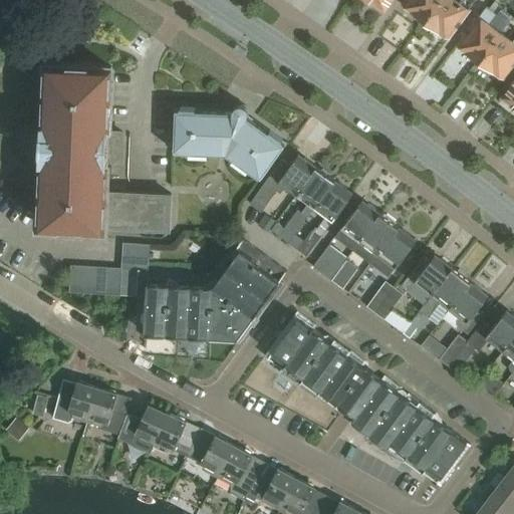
[(365,0),(371,4),(372,3),(383,11),(392,0),(365,0)]
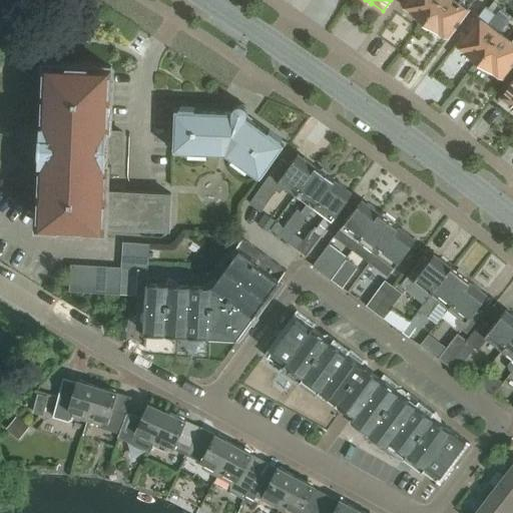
[(403,0),(401,3),(425,21),(439,0),(403,0)]
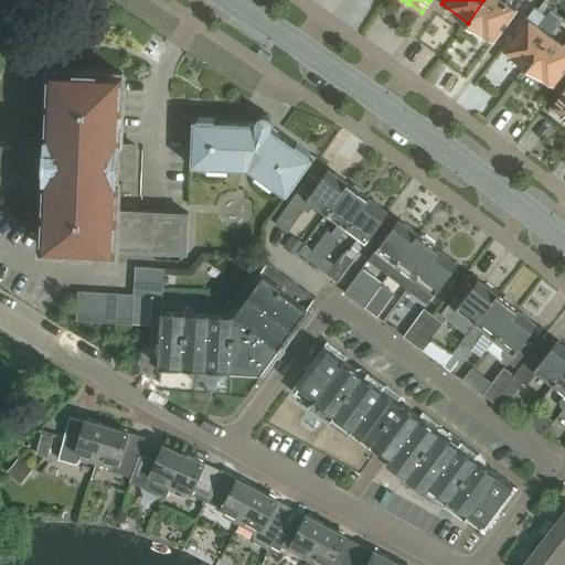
[(503,0),(503,1),(501,0),(483,0),(468,23),(493,42),(515,11),(514,9),(521,0),(503,0)]
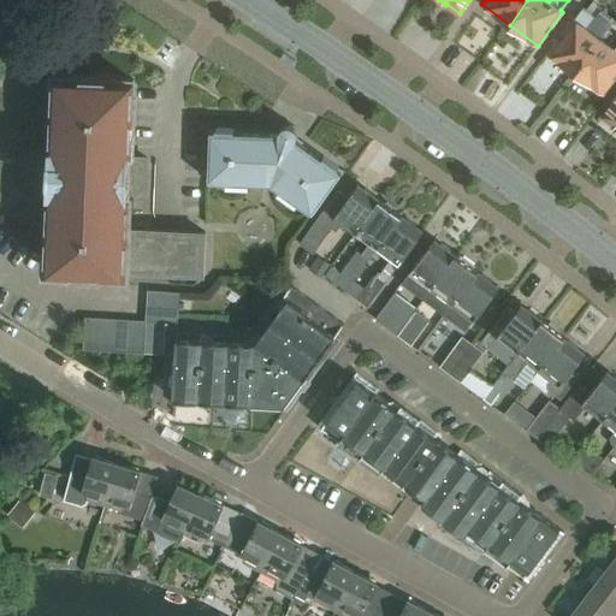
[(575,73),(600,40),(585,29),(593,17),(582,9),(574,19),(572,18),(546,52),(575,73)]
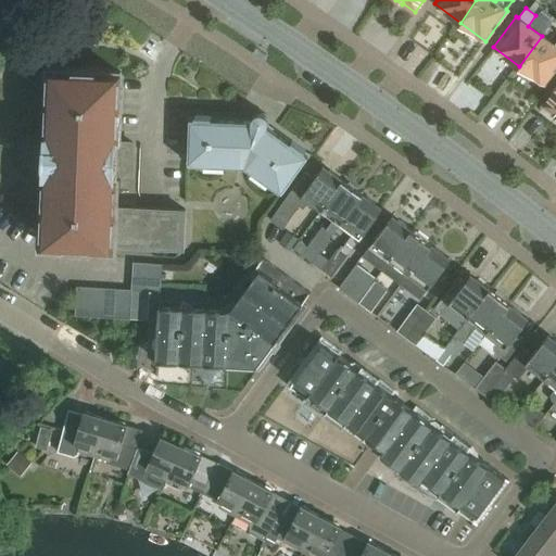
[(542,36),(519,66),(544,85),(555,67),(555,41),(554,45),(542,36)]
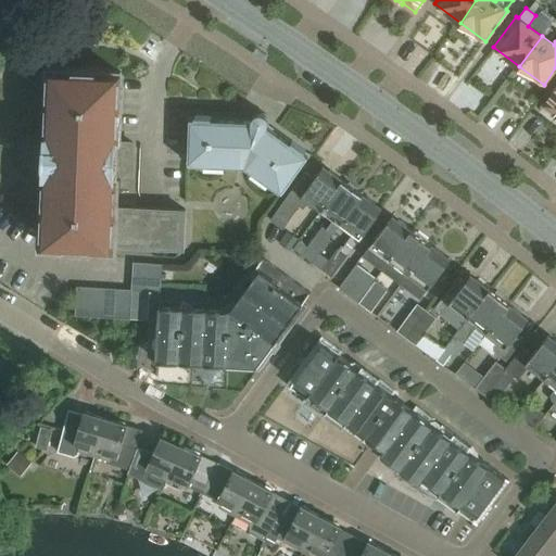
[(119,73),(49,70),(47,134),(45,134),(43,146),(42,146),(37,146),(36,164),(41,164),(41,165),(42,165),(42,176),(45,177),(42,244),(48,245),(48,255),(70,256),(70,247),(113,248),(113,244),(154,247),(153,257),(175,258),(182,248),(184,249),(185,211),(137,209),(137,201),(119,200),(121,174),(131,175),(133,143),(117,143),(119,73)]
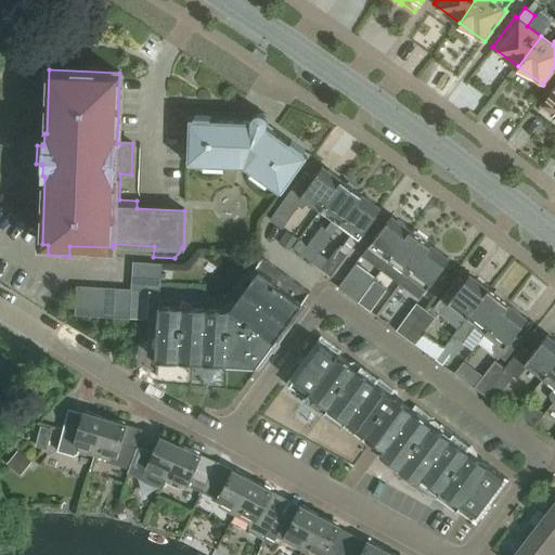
[(552,116),(554,117),(554,85),(541,105),(553,115),(552,116)]
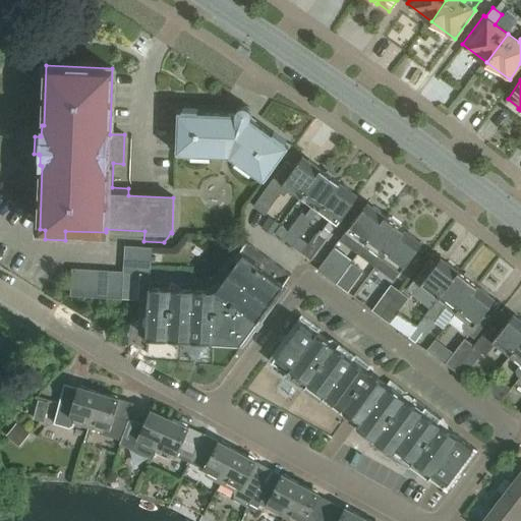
[(249,108),(243,105),(238,107),(235,113),(228,113),(197,112),(197,110),(181,109),(181,111),(177,111),(176,152),(208,154),(229,154),(264,179),(288,146),(285,143),(286,141),(273,132),(272,134),(249,118),(249,117),(251,114),(249,108)]
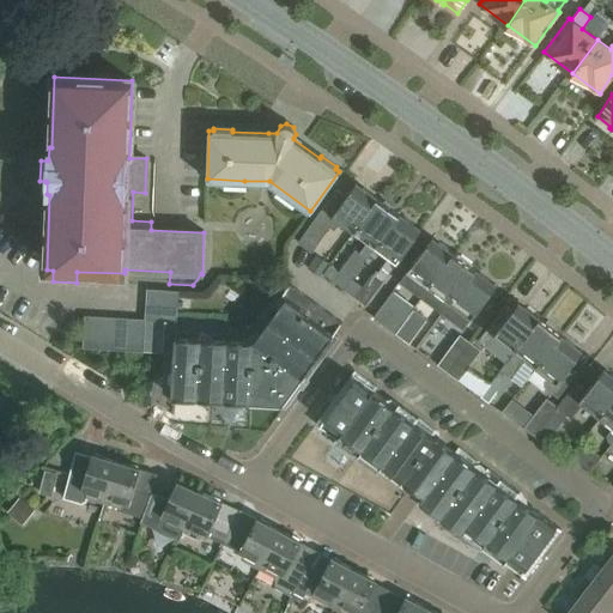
[(353,232),(380,196),(378,195),(376,199),(356,183),(332,216),(322,208),(297,243),(310,253),(329,228),(333,231),(340,222),(353,232)]
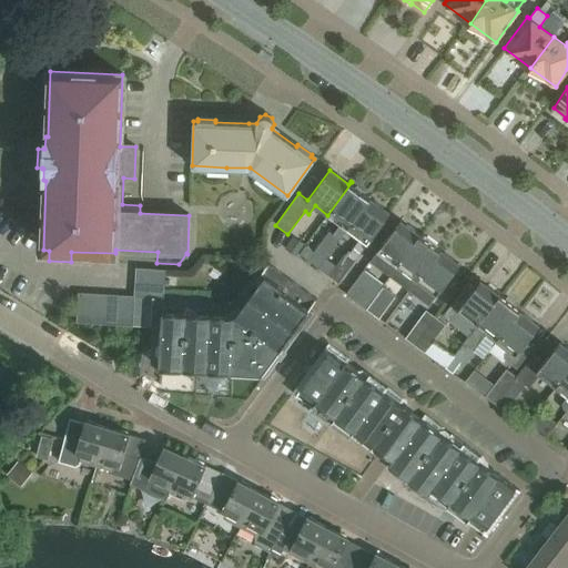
[(371,195),(352,182),(327,215),(341,224),(333,235),(340,240),(371,195)]
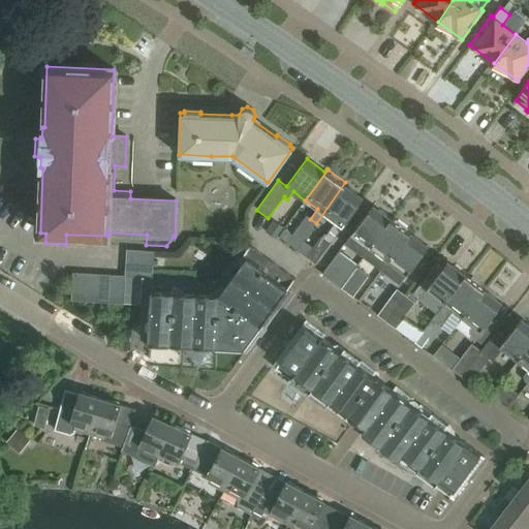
[(345,182),(316,223),(323,214),(335,222),(328,231),(335,237),(342,227),(363,198),(344,185),(346,183),(345,182)]
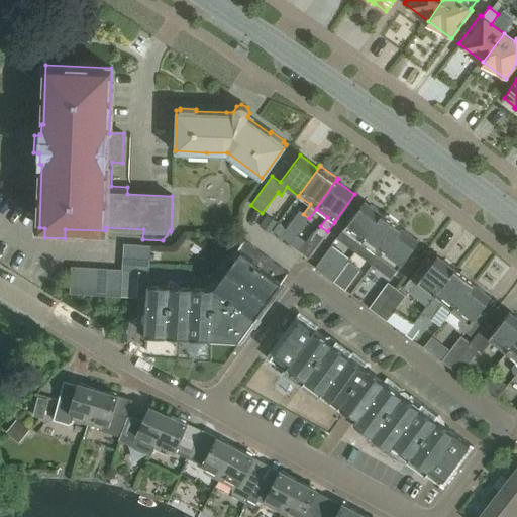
[(343,228),(362,242),(384,212),(383,211),(381,214),(364,201),(343,228)]
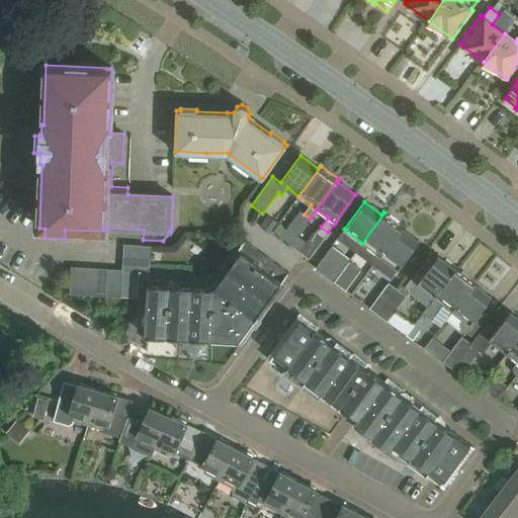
[(402,226),(384,212),(362,243),(379,256),(402,226)]
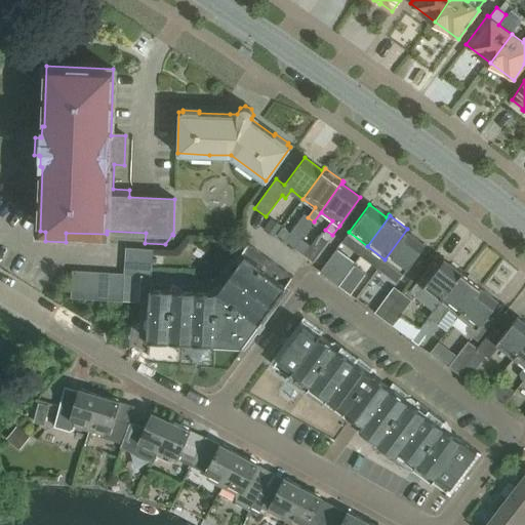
[(283,227),(273,218),(265,230),(275,237),(283,227)]
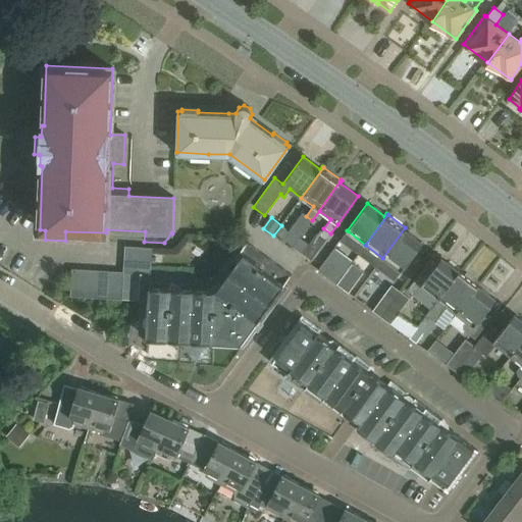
[(405,227),(382,258),(401,271),(422,244),(404,230),(406,228),(405,227)]
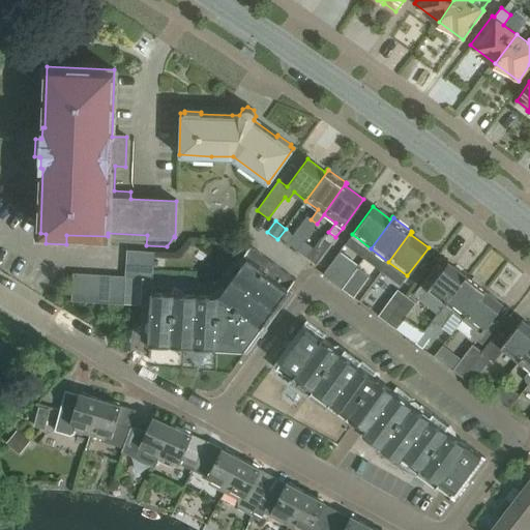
[(330,243),(322,237),(307,257),(316,263),(330,243)]
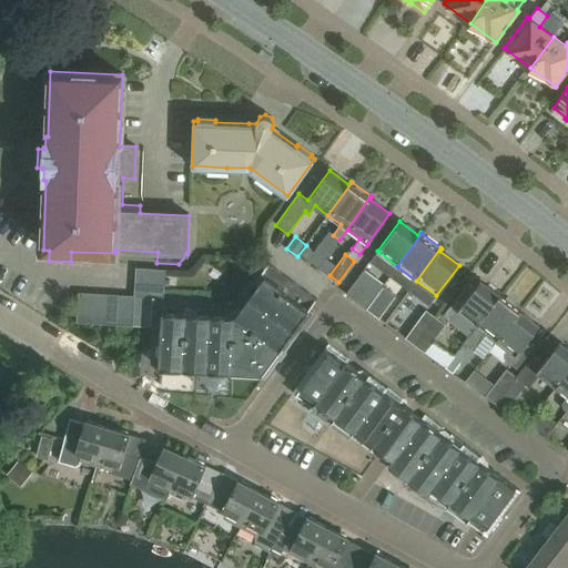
[(320,255),(313,264),(320,269),(326,260),(320,255)]
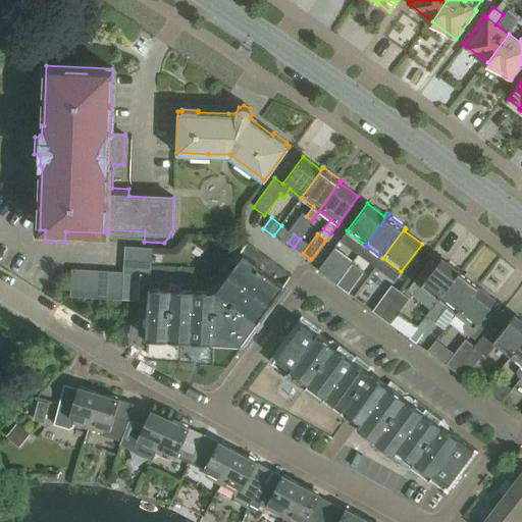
[(291,275),(246,243),(225,271),(228,273),(217,289),(213,291),(195,290),(195,285),(149,282),(146,343),(243,348),(286,288),(283,285),(291,275)]
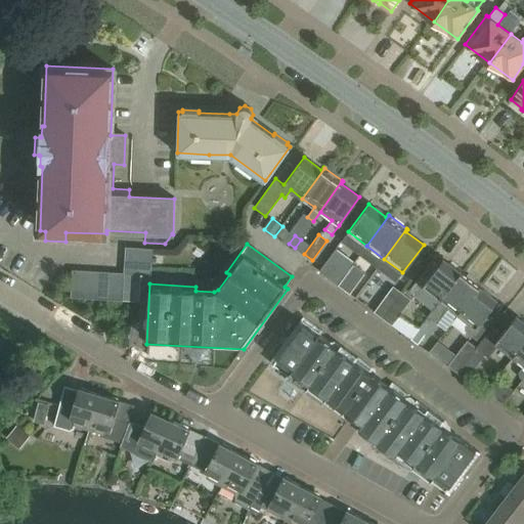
[(153,249),(125,248),(123,273),(72,270),(71,298),(122,301),(123,296),(123,290),(123,285),(123,279),(124,274),(141,275),(150,275),(153,249)]
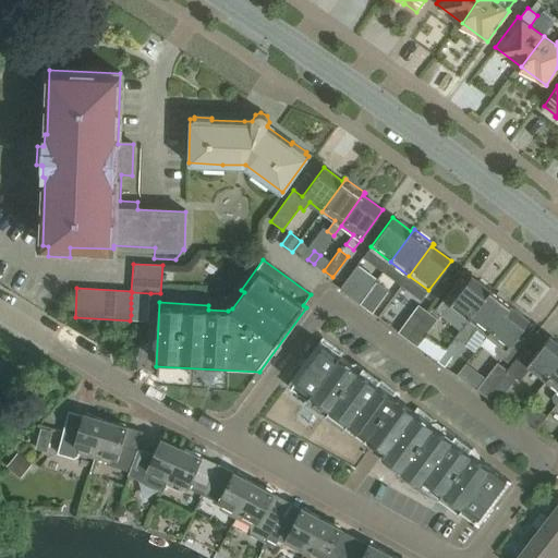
[(377,280),(359,266),(341,288),(373,312),(388,292),(375,282),(377,280)]
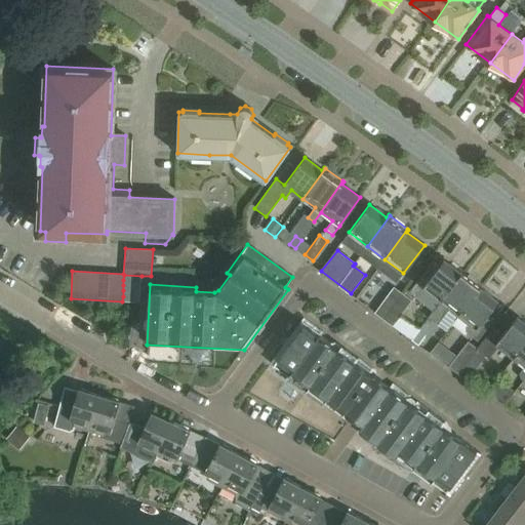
[(441,301),(463,272),(462,271),(461,273),(444,259),(438,267),(432,261),(408,292),(417,299),(421,297),(436,308),(429,317),(441,301)]
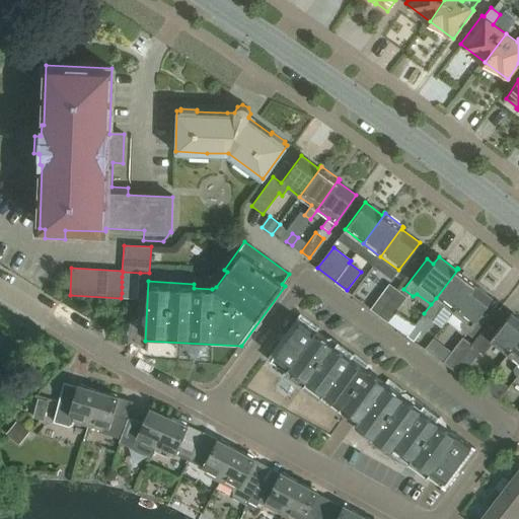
[(453,311),(475,282),(458,269),(436,298),(424,313),(433,319),(444,304),(453,311)]
